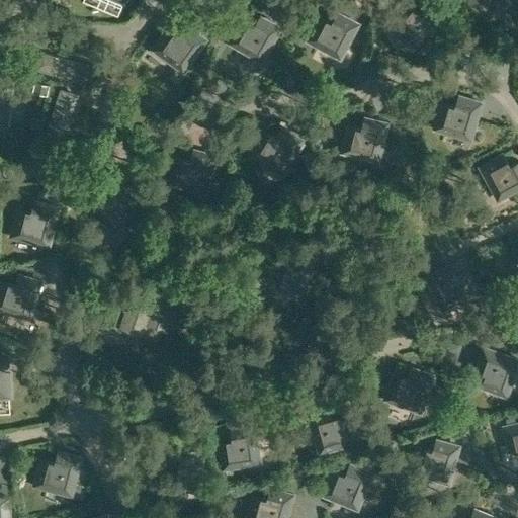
[(492,10),(494,0),(469,0),(468,4),(492,10)]
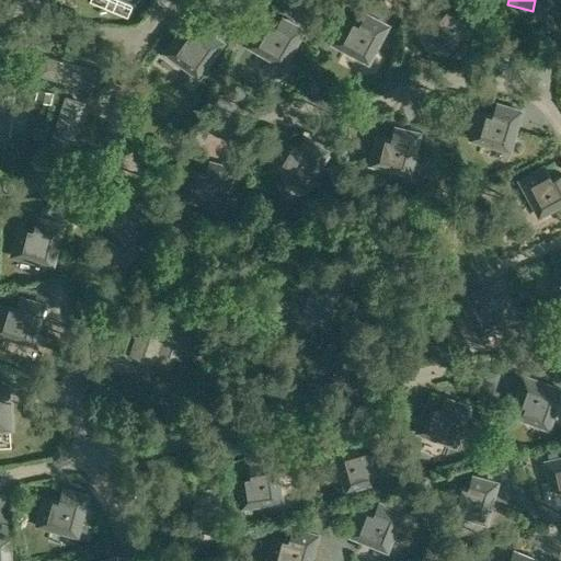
[(454,55),(483,20),(461,1),(451,12),(439,2),(420,25),(454,55)]
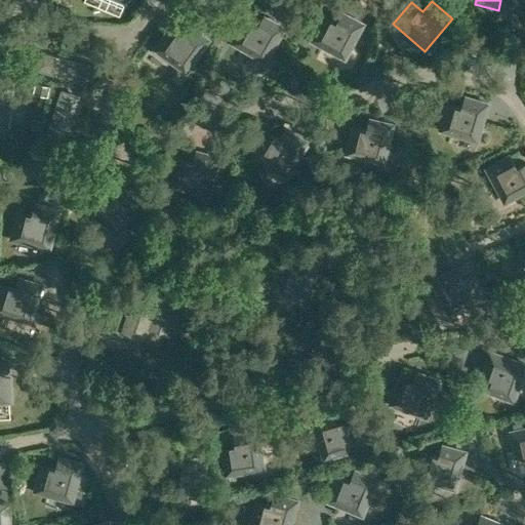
[(346,61),(366,23),(341,9),(335,22),(322,14),(308,41),(346,61)]
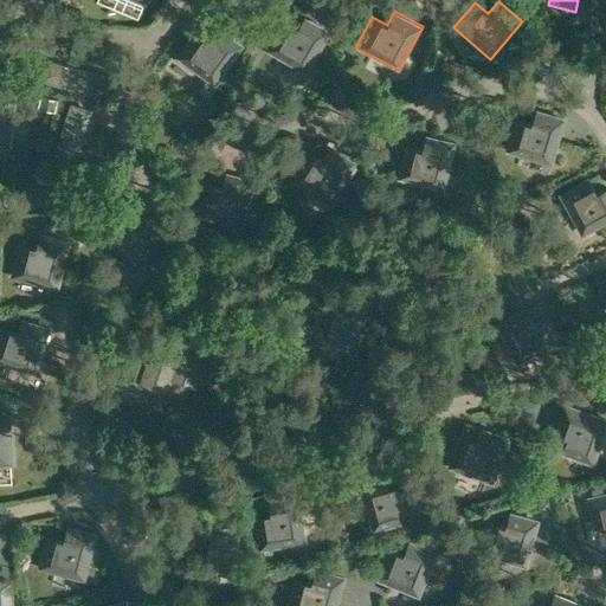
[(307,75),(331,32),(304,17),(297,28),(281,19),(264,50),(307,75)]
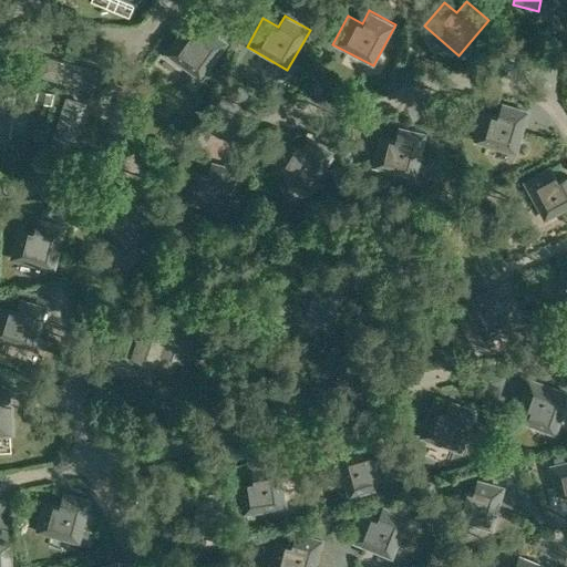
[(200,81),(228,42),(205,26),(197,37),(183,27),(163,53),(200,81)]
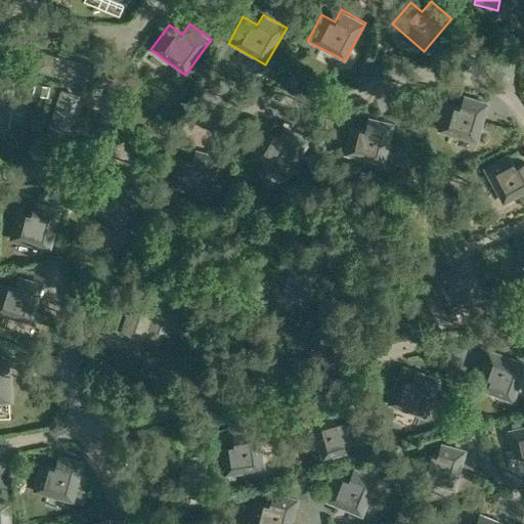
[(40,51),(35,69),(85,84),(90,67),(40,51)]
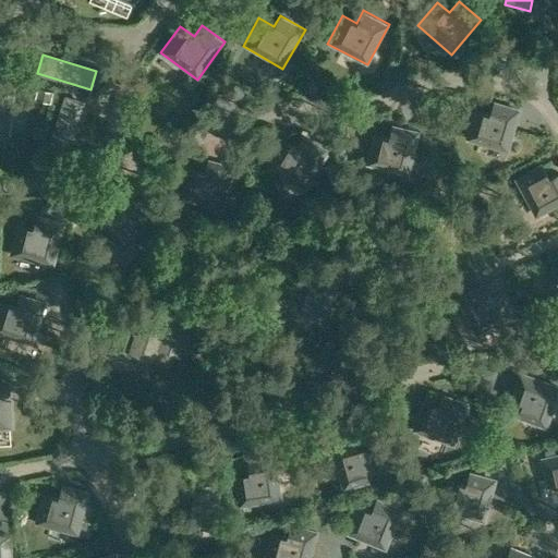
[(0,135),(11,136),(15,91),(0,88),(0,135)]
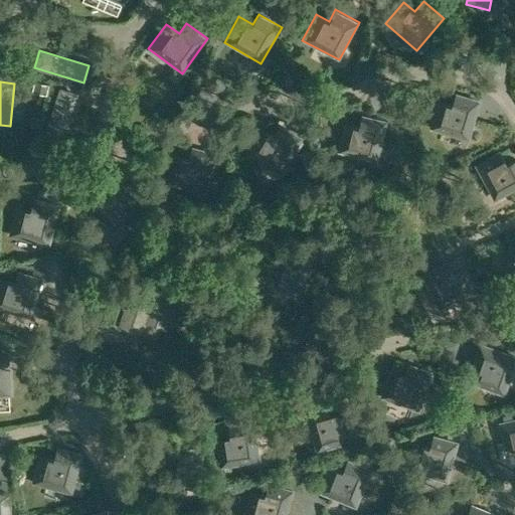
[(59,87),(46,128),(66,134),(78,93),(59,87)]
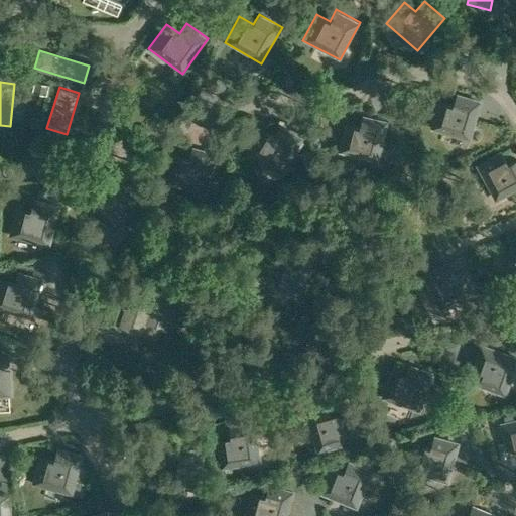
[(429,129),(470,141),(482,99),(457,92),(453,105),(437,101),(429,129)]
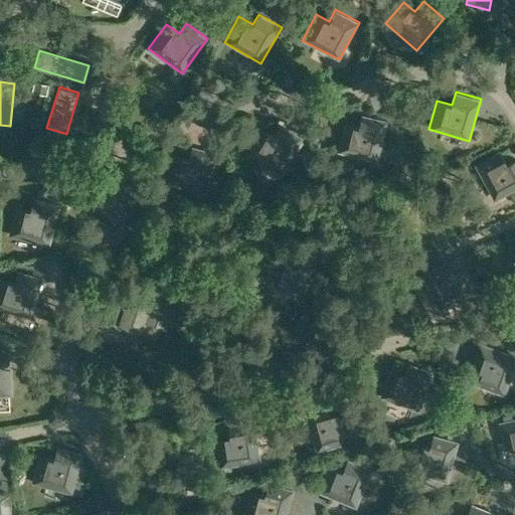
[(378,162),(388,121),(362,114),(358,127),(344,124),(337,152),(378,162)]
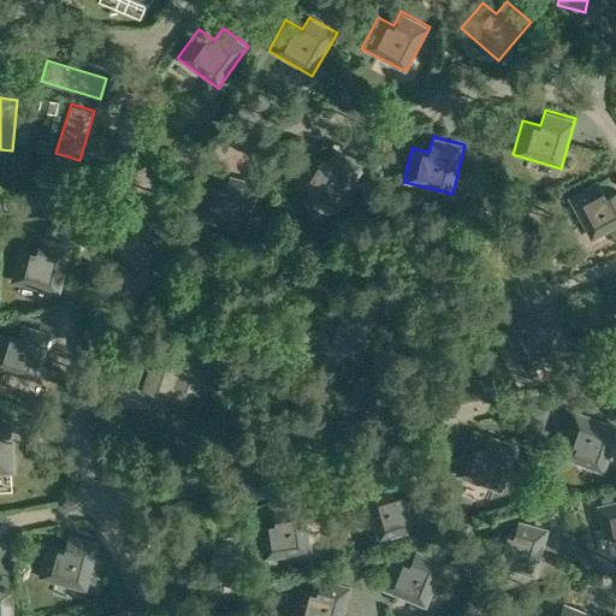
[(336,207),(363,165),(336,147),(326,161),(312,152),(294,181),(336,207)]
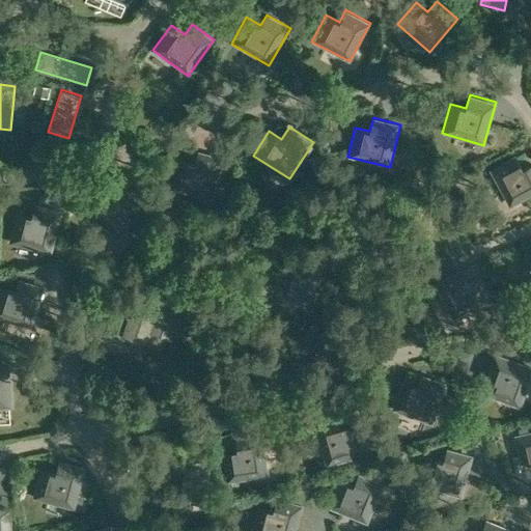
[(213,199),(225,158),(198,149),(195,163),(179,159),(171,188),(213,199)]
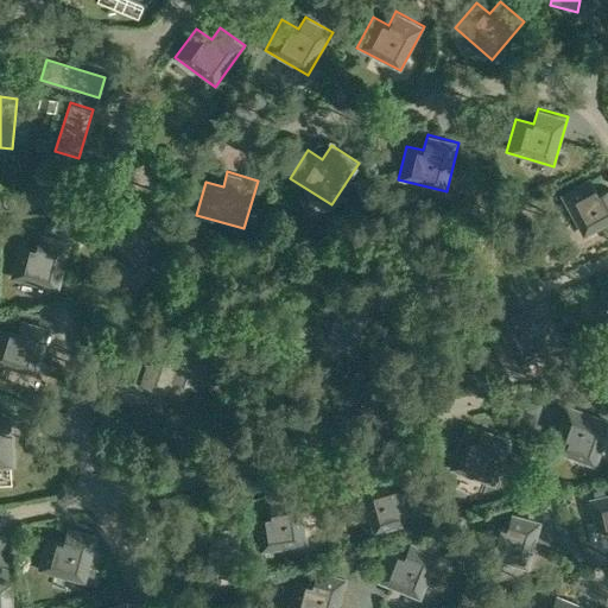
[(559,194),(584,236),(607,222),(607,187),(599,192),(590,177),(559,194)]
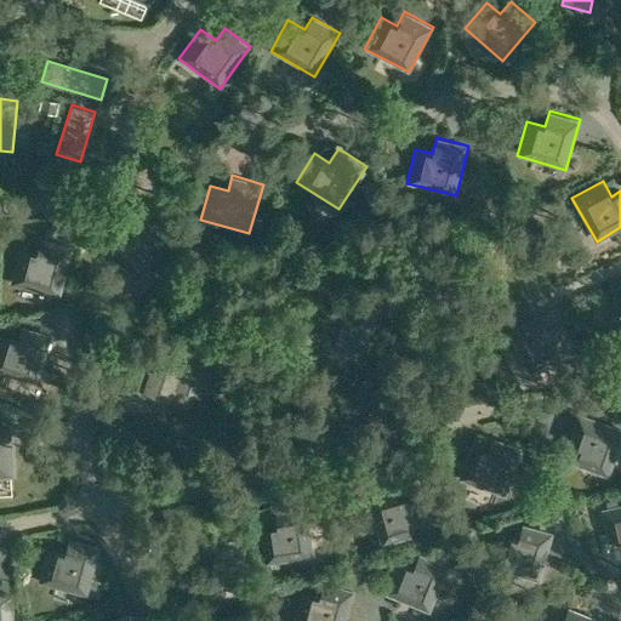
[(137,280),(171,241),(148,220),(137,232),(123,220),(100,246),(137,280)]
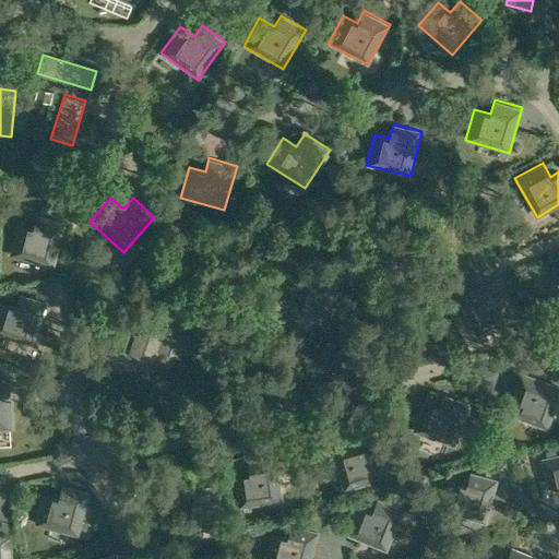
[(12,253),(51,264),(62,224),(38,217),(35,232),(20,227),(12,253)]
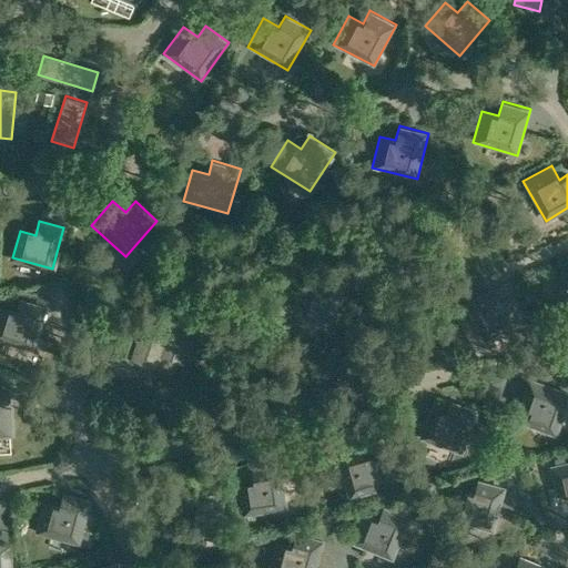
[(567,305),(567,272),(560,270),(550,301),(567,305)]
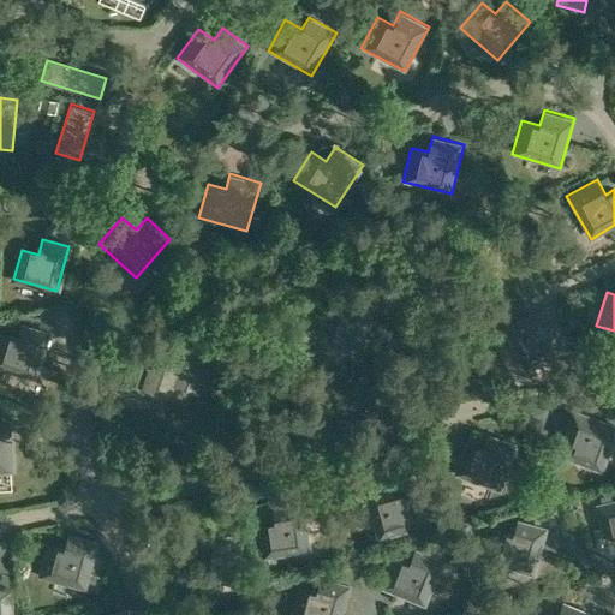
[(502,328),(526,371),(571,347),(555,318),(541,326),(533,311),(502,328)]
